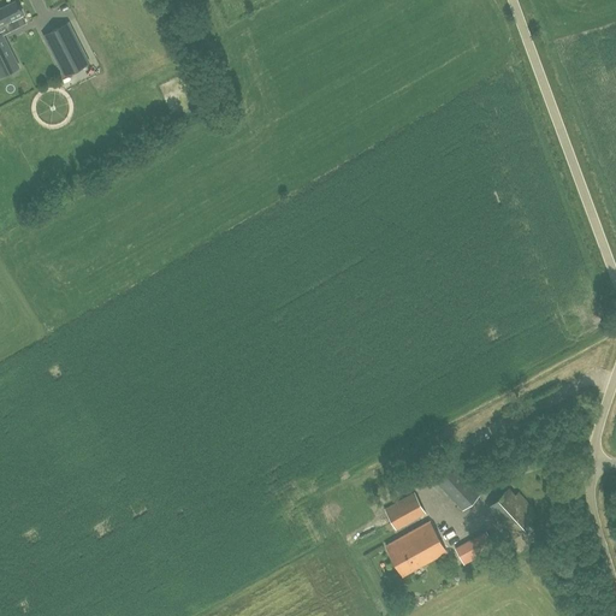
[(0,73),(1,76),(18,67),(1,35),(12,29),(10,24),(13,23),(11,19),(23,13),(21,9),(19,6),(18,6),(17,1),(0,9),(0,73)]
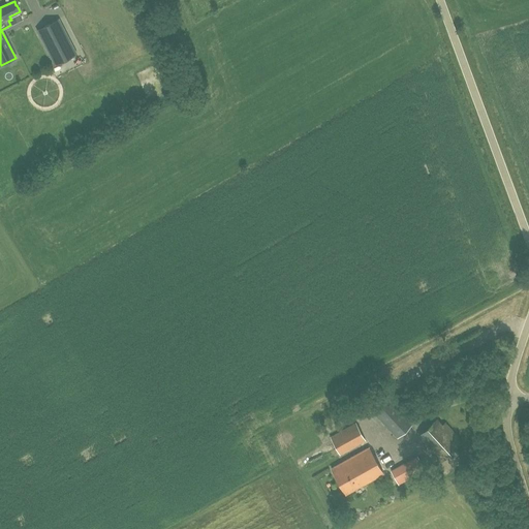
[(38,30),(56,65),(75,55),(58,20),(38,30)]
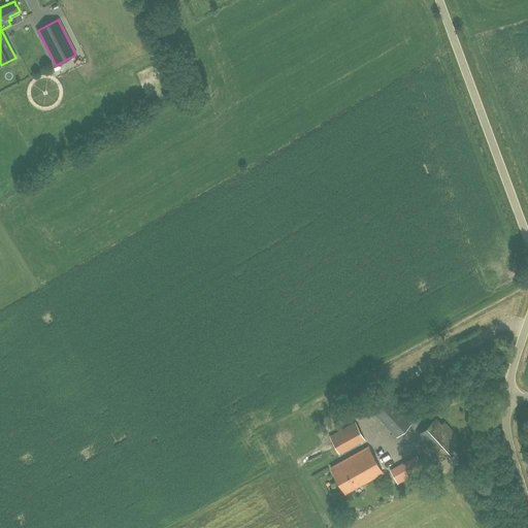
[(396,437),(413,423),(388,396),(372,411),(396,437)]
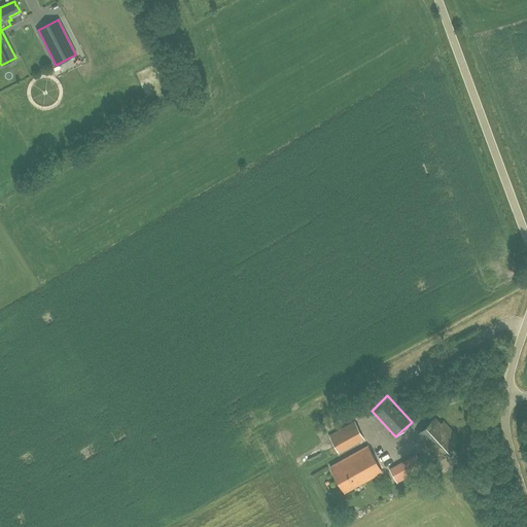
[(444,420),(441,422),(435,416),(416,434),(440,459),(461,440),(444,420)]
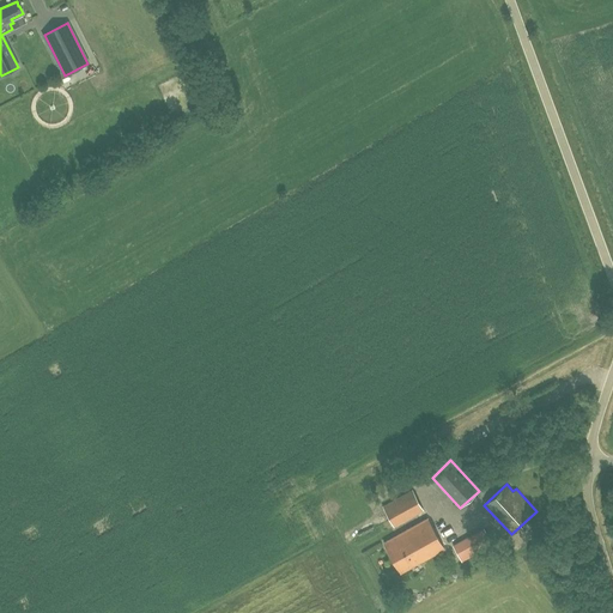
[(394,527),(423,511),(412,491),(383,507),(394,527)]
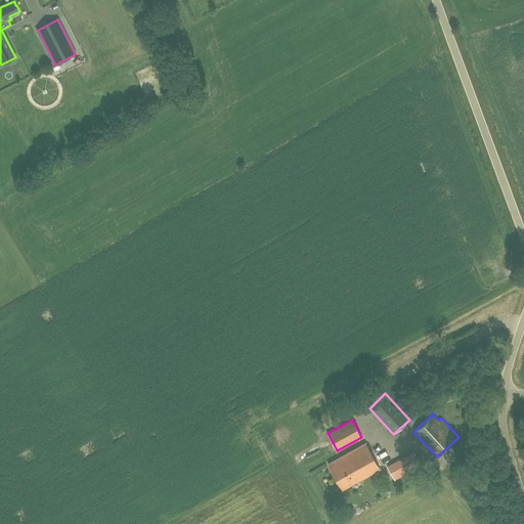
[(343,490),(380,469),(365,443),(329,465),(343,490)]
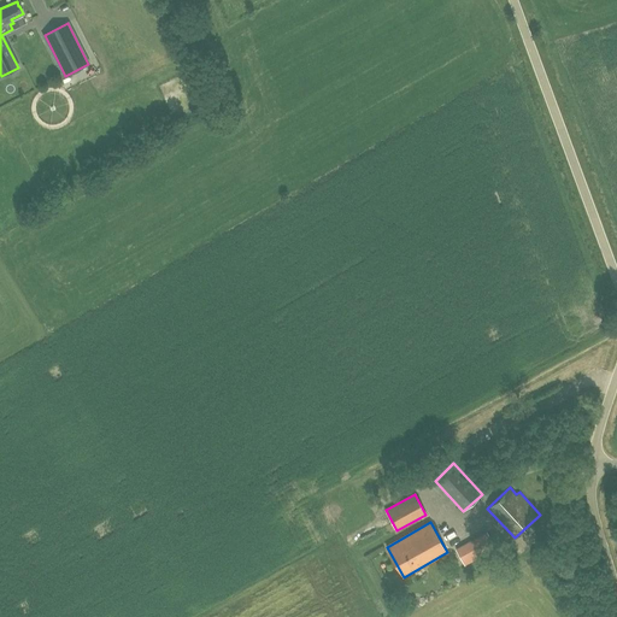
[(464,565),(495,547),(487,533),(457,550),(464,565)]
